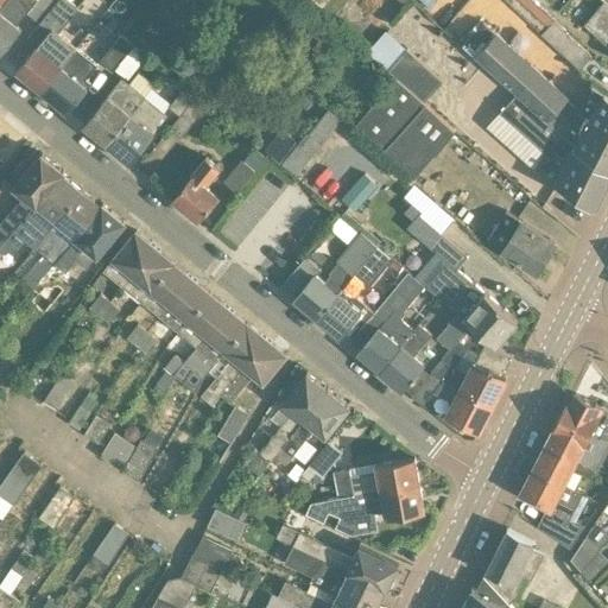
[(38,23),(57,0),(5,0),(0,6),(0,57),(1,58),(23,32),(16,26),(26,13),(38,23)]
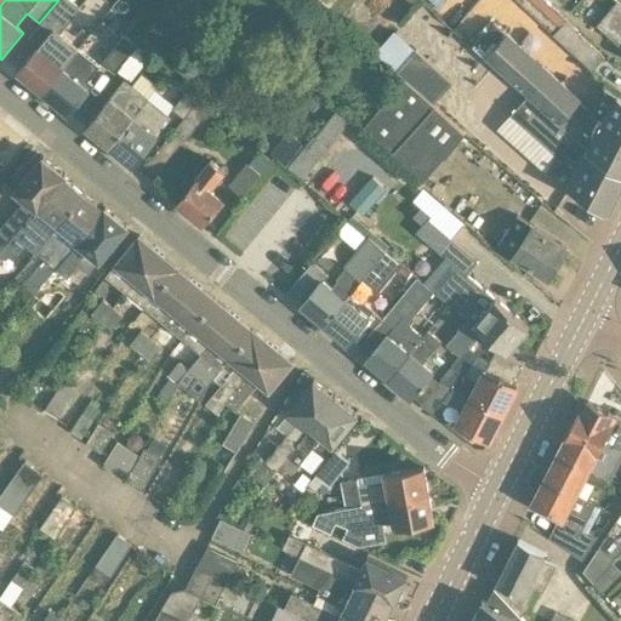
[(80,9),(73,3),(69,0),(58,0),(39,23),(38,26),(26,40),(34,47),(15,72),(40,92),(78,50),(60,34),(80,9)]
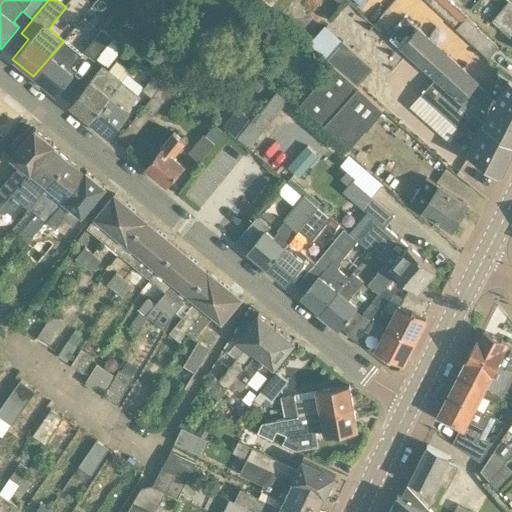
[(424,0),(487,59),(497,49),(445,0),(424,0)]
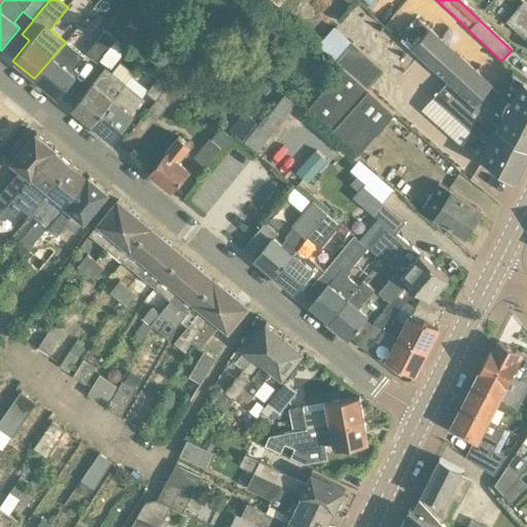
[(526,5),(523,2),(505,23),(526,40),(526,5)]
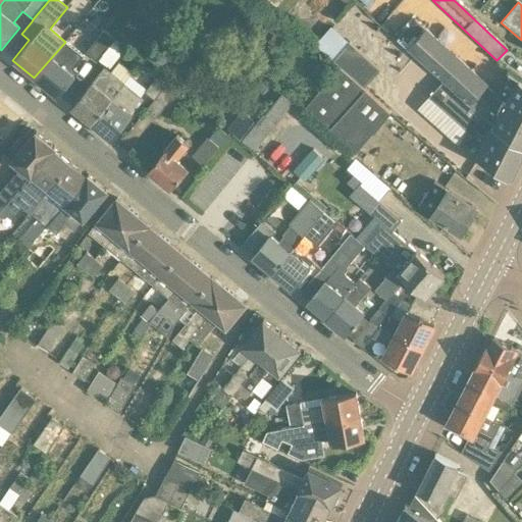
[(279,28),(270,19),(263,28),(272,36),(279,28)]
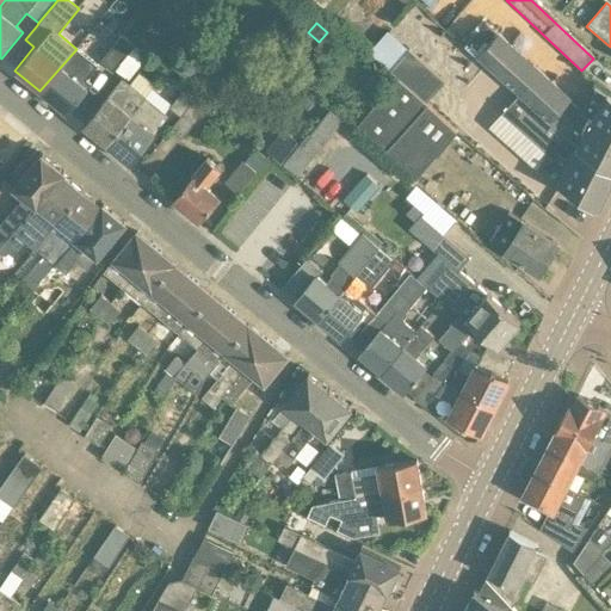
[(283,25),(267,31),(273,49),(290,42),(283,25)]
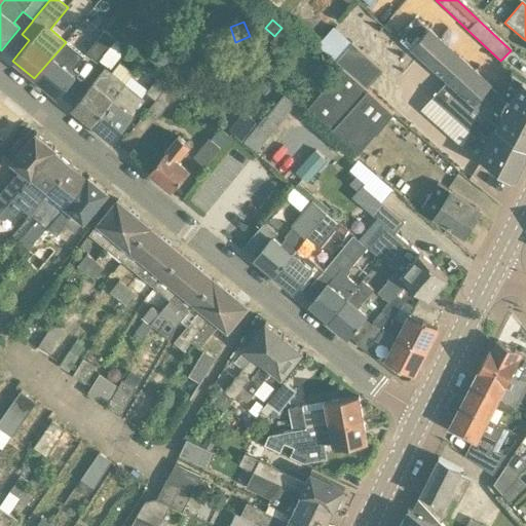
[(498,128),(525,144),(525,82),(514,74),(502,96),(476,74),(478,71),(475,69),(473,71),(427,30),(426,30),(416,22),(401,39),(410,48),(498,128)]
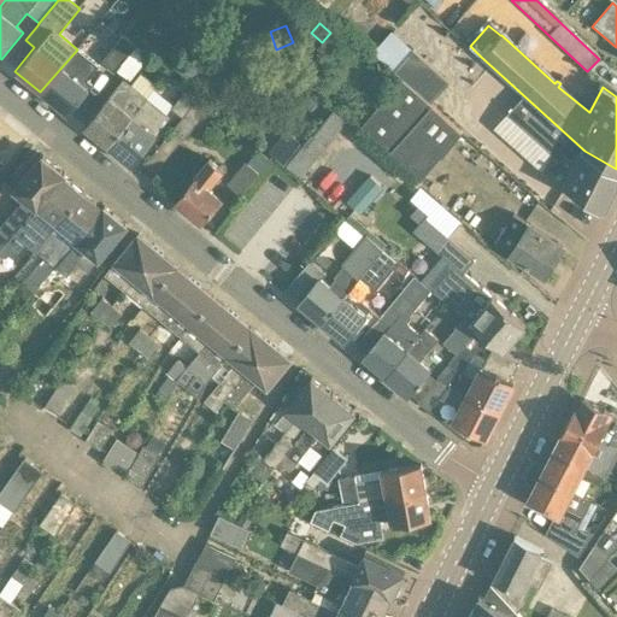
[(147,33),(139,43),(147,51),(156,40),(147,33)]
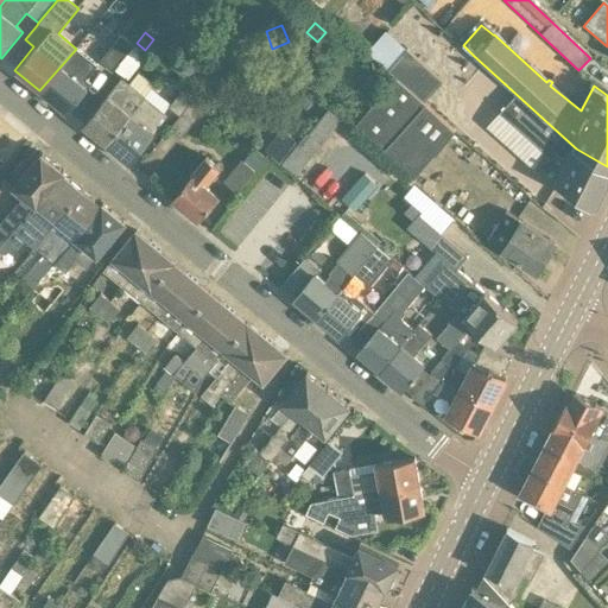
[(115,70),(134,44),(122,35),(102,61),(115,70)]
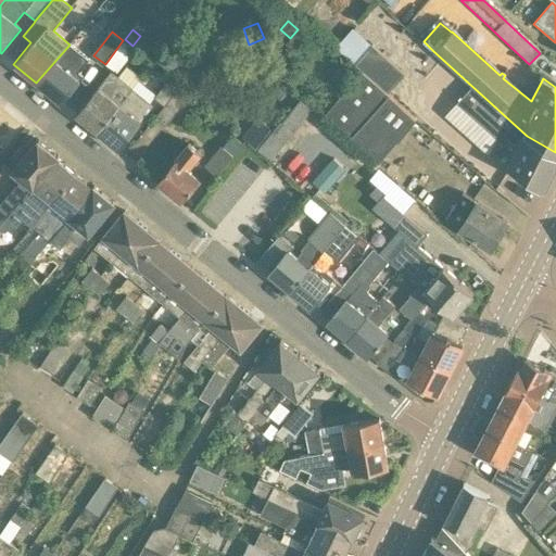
[(123,40),(105,64),(117,73),(136,50),(123,40)]
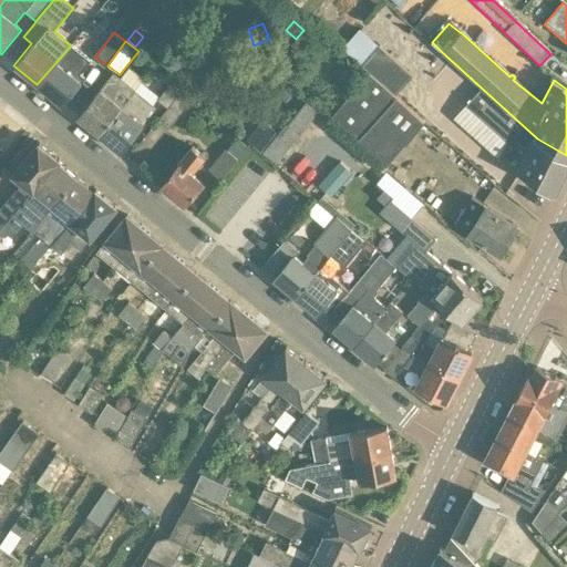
[(71,45),(37,84),(63,105),(85,76),(81,73),(90,61),(71,45)]
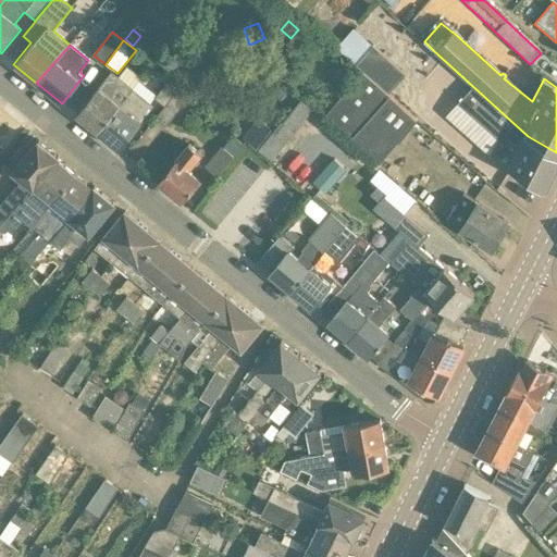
[(362,72),(387,95),(405,74),(373,45),(355,65),(362,72)]
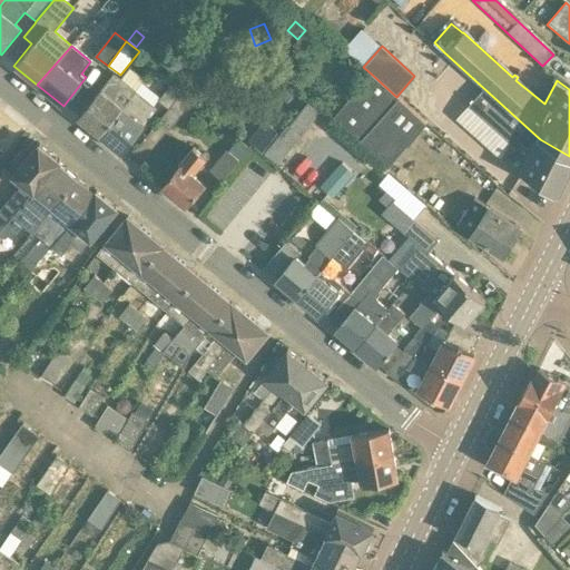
[(557,196),(569,170),(569,156),(540,139),(444,52),(443,53),(483,90),(469,106),(509,141),(500,158),(557,196)]
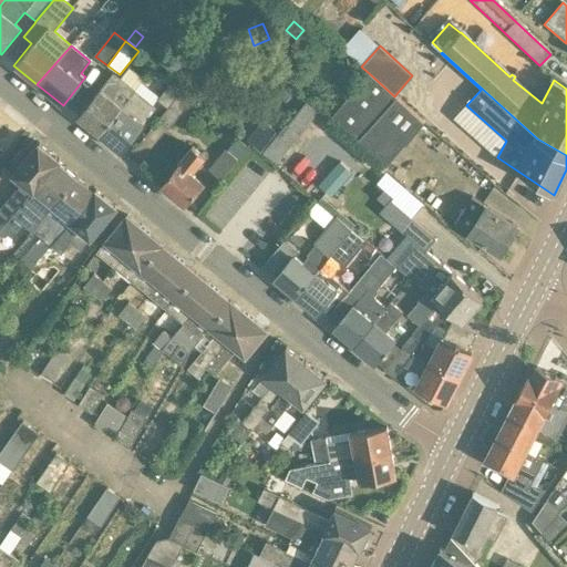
[(98,134),(134,90),(113,72),(76,117),(98,134)]
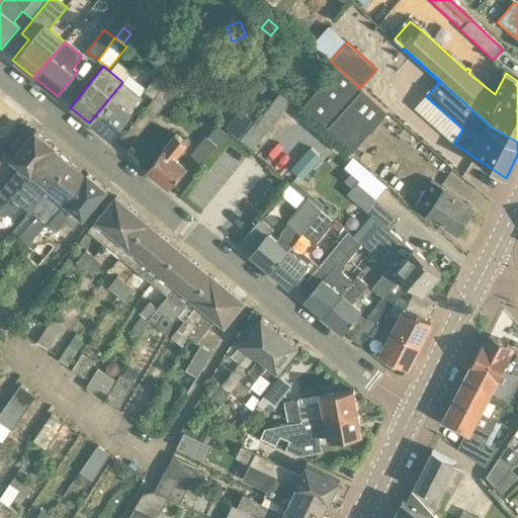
[(386,113),(360,88),(337,67),(299,108),(351,153),(369,132),(370,134),(386,113)]
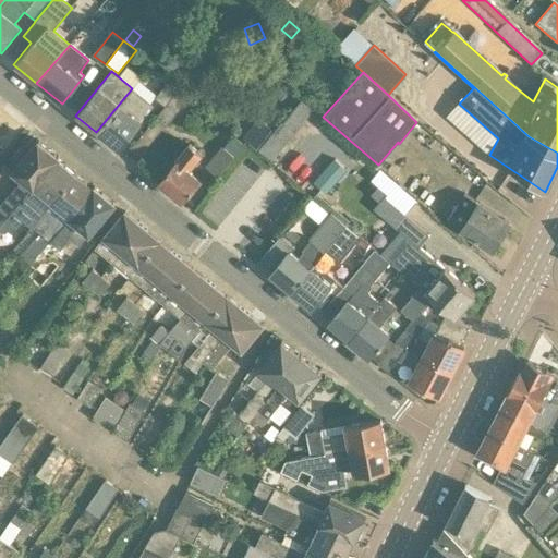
[(288,94),(270,79),(263,86),(280,101),(288,94)]
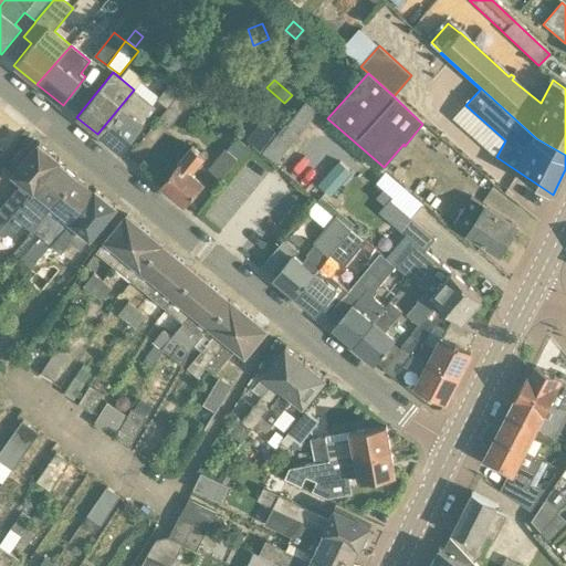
[(166,108),(180,90),(170,82),(156,101),(166,108)]
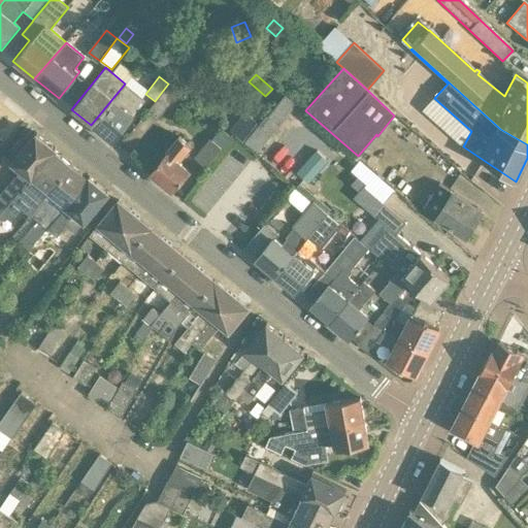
[(125,84),(91,125),(111,141),(133,116),(132,114),(144,100),(125,84)]
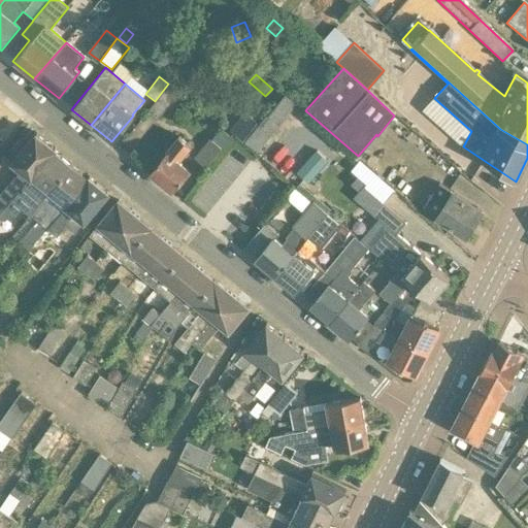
[(168,84),(155,101),(144,112),(156,121),(178,92),(168,84)]
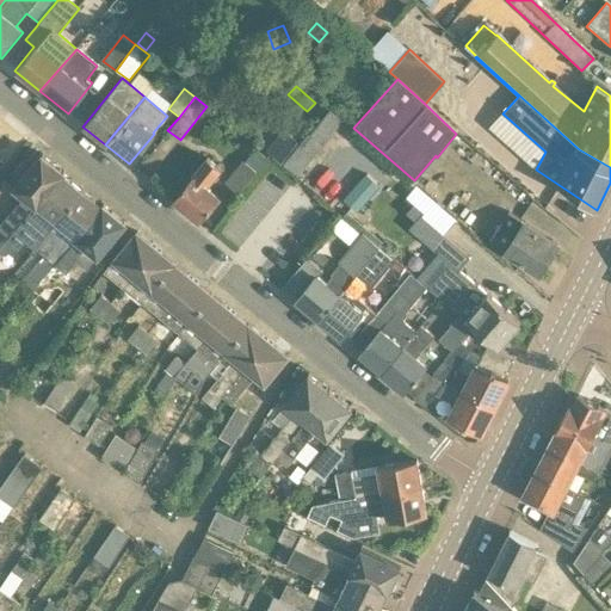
[(325,144),(343,122),(328,110),(309,133),(325,144)]
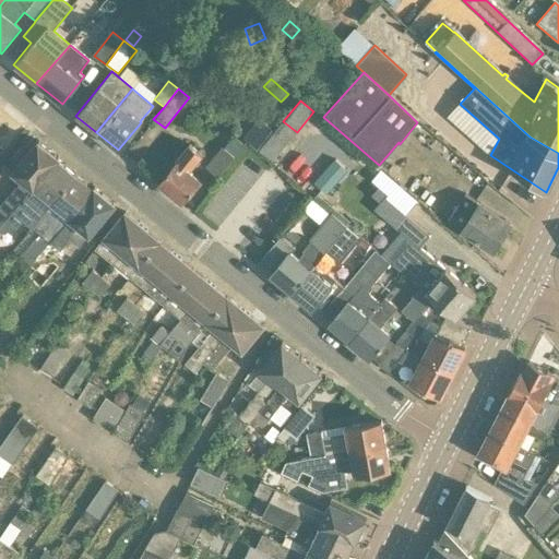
[(257,150),(273,128),(259,117),(242,139),(257,150)]
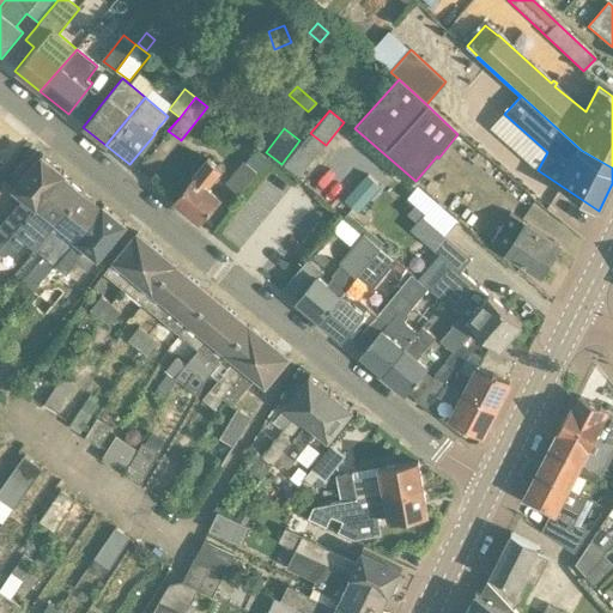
[(240,193),(267,157),(256,149),(228,183),(240,193)]
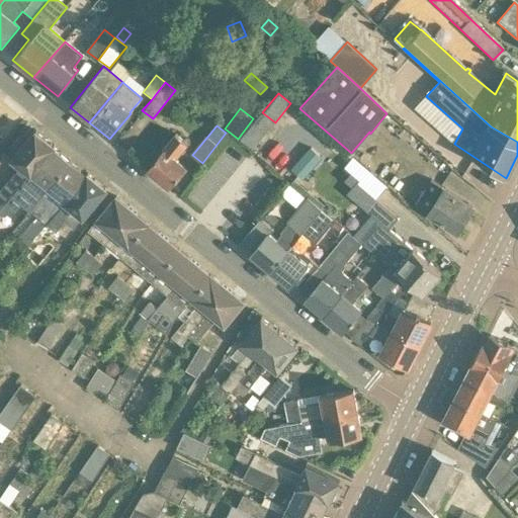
[(0,207),(53,145),(35,131),(10,161),(18,167),(0,188),(0,207)]
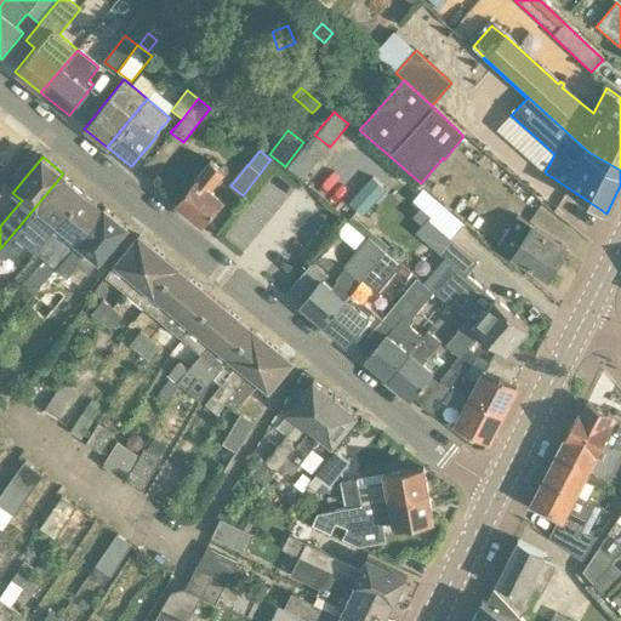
[(200,226),(222,199),(210,189),(224,171),(210,159),(174,204),(200,226)]
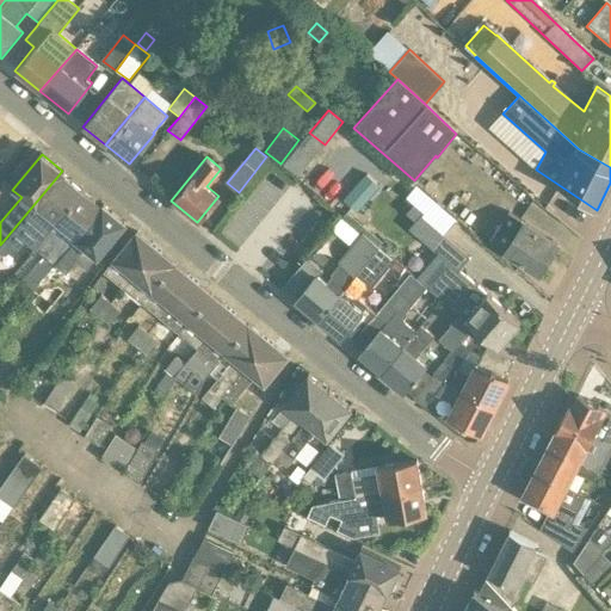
[(36,247),(81,190),(62,174),(63,172),(62,171),(0,245),(0,254),(7,254),(13,248),(16,250),(24,240),(35,248),(36,247)]
